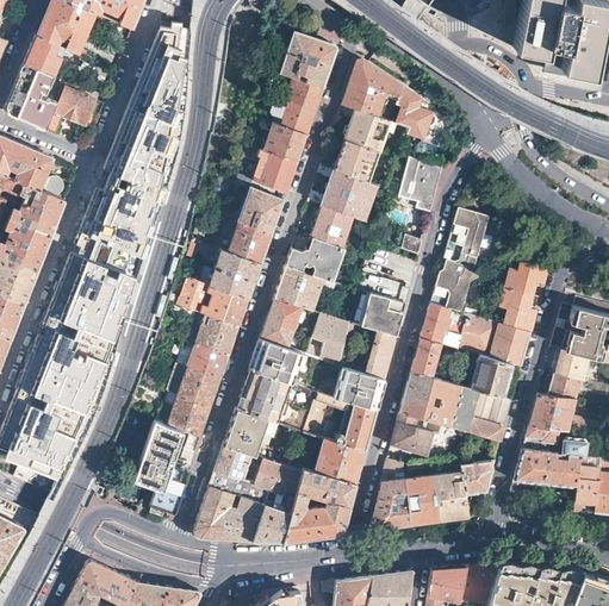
[(50,0),(44,17),(36,37),(60,47),(61,42),(68,44),(66,49),(78,55),(80,50),(87,33),(95,14),(87,10),(84,8),(81,13),(75,11),(78,5),(66,0),(50,0)]
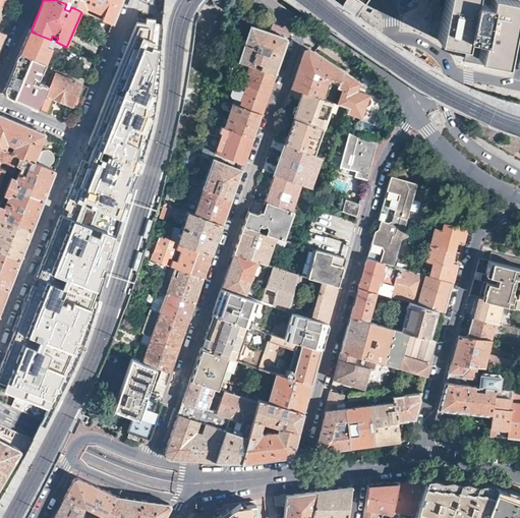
[(56,0),(66,4),(68,0),(72,2),(71,7),(74,8),(77,0),(56,0)]
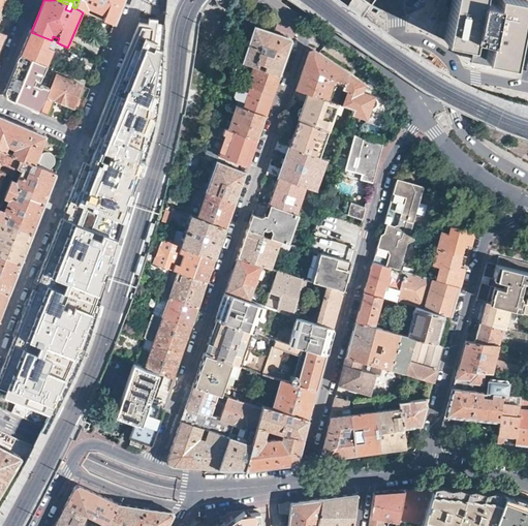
[(79,0),(75,8),(83,12),(116,28),(125,0),(79,0)]
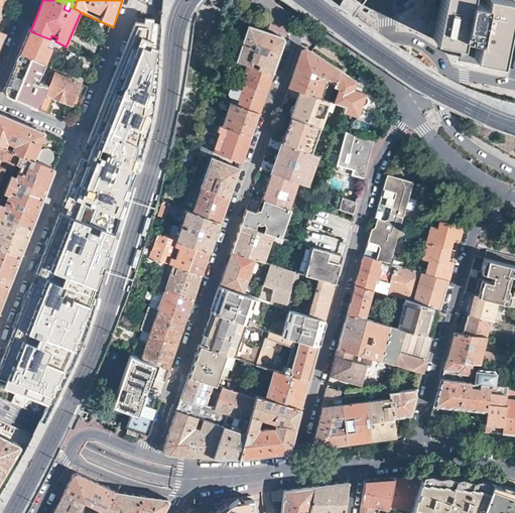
[(514,0),(441,0),(432,40),(461,47),(458,58),(505,69),(514,22),(514,0)]
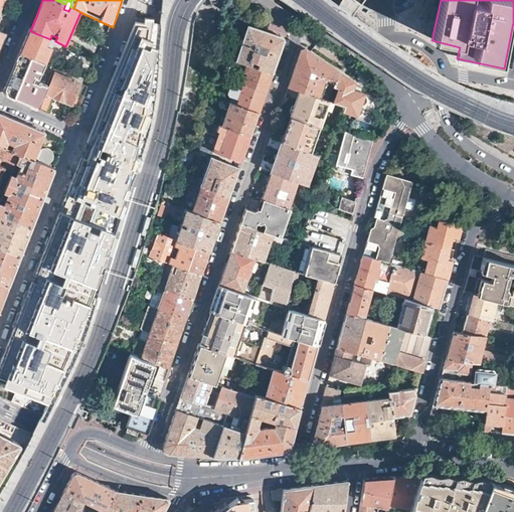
[(17,12),(6,7),(3,15),(14,20),(17,12)]
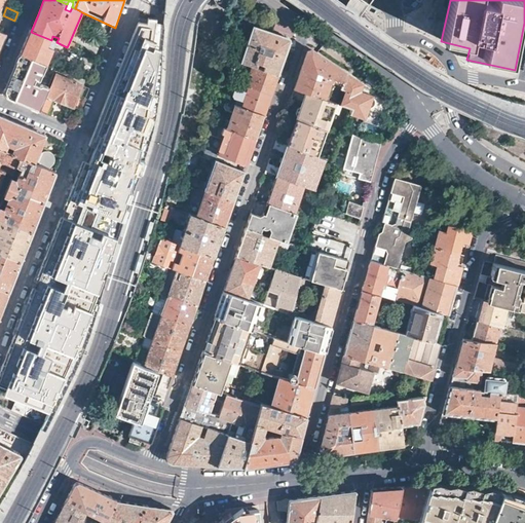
[(139,25),(112,91),(149,103),(154,72),(157,54),(159,27),(156,26),(156,22),(148,21),(148,26),(139,25)]
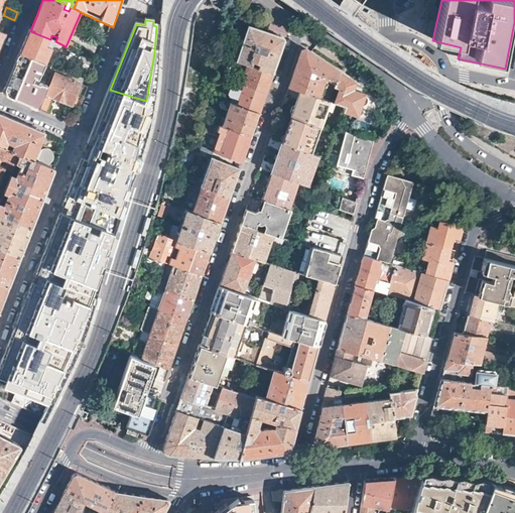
[(278,60),(285,41),(283,39),(249,27),(237,63),(242,65),(251,69),(253,65),(260,67),(258,71),(273,76),(277,63),(278,60)]
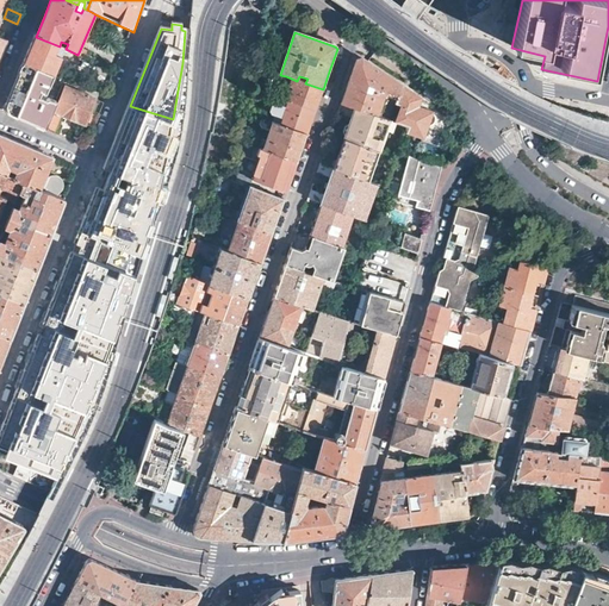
[(28,56),(24,64),(55,77),(66,49),(60,47),(36,37),(28,56)]
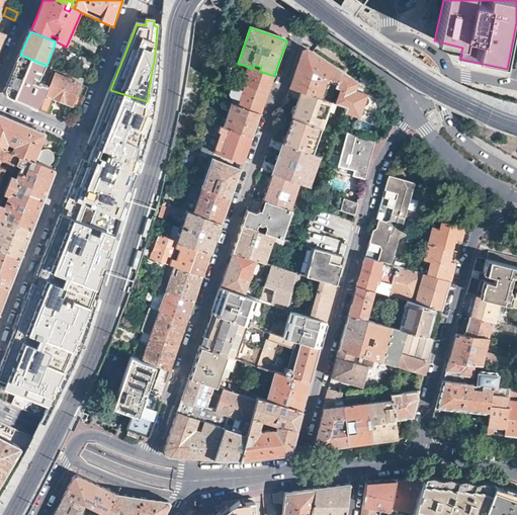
[(298,68),(291,89),(321,99),(327,84),(336,86),(335,89),(337,90),(342,74),(313,54),(309,51),(303,53),(298,67),(298,68)]
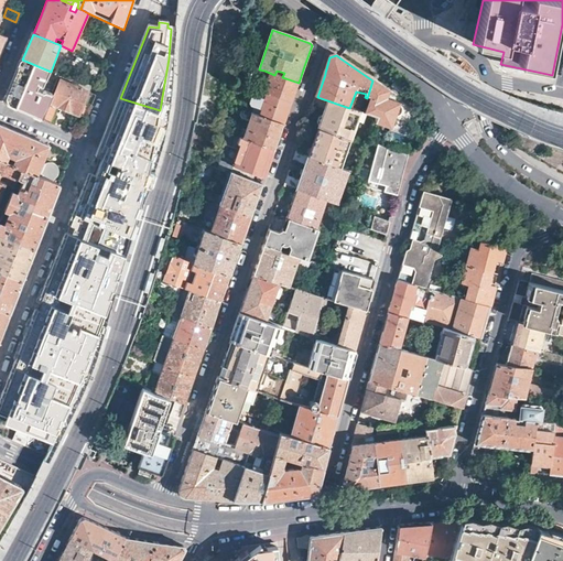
[(12,107),(43,120),(46,112),(53,95),(46,93),(45,92),(42,93),(36,90),(39,86),(43,88),(51,72),(22,60),(19,69),(13,83),(7,98),(7,100),(7,103),(7,104),(8,105),(10,107),(12,107)]
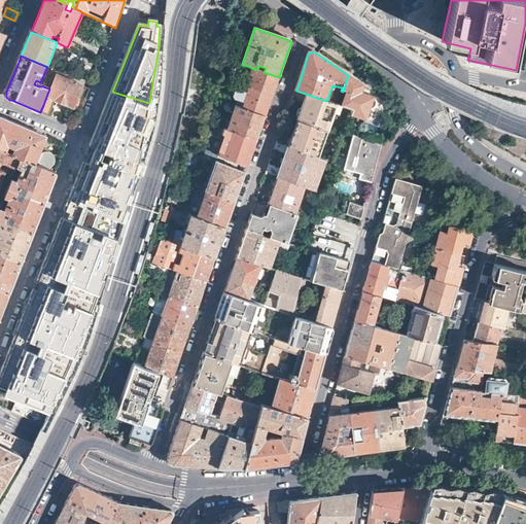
[(244,74),(253,77),(249,89),(272,97),(276,85),(279,77),(264,72),(256,70),(247,66),(244,74)]
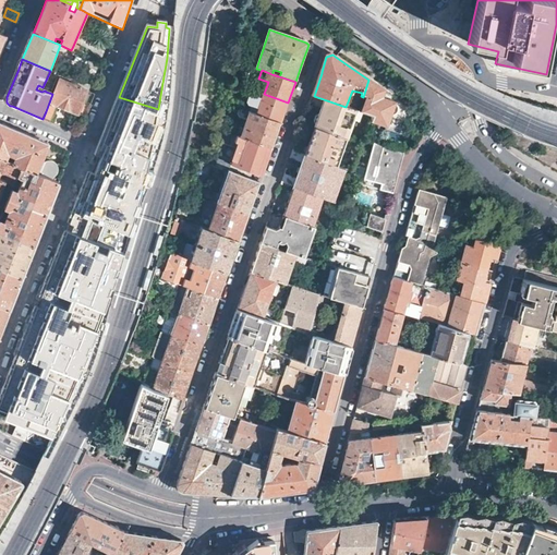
[(61,75),(58,81),(61,82),(52,104),(86,118),(95,96),(67,84),(69,79),(61,75)]
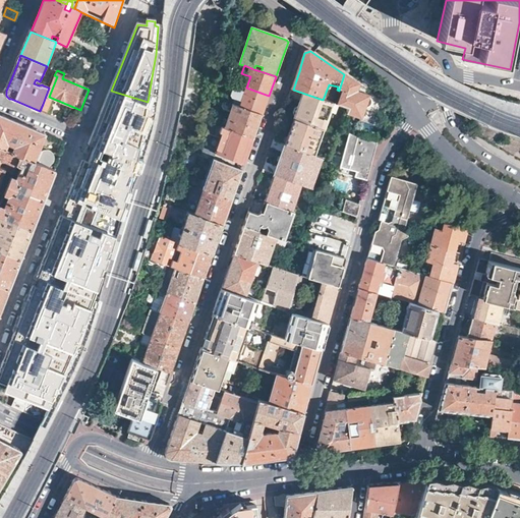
[(338,106),(339,106),(350,110),(349,114),(361,119),(365,109),(367,109),(368,109),(370,107),(371,107),(372,106),(372,104),(372,102),(371,100),(371,99),(369,98),(370,96),(357,92),(360,84),(344,74),(339,91),(343,92),(338,106)]
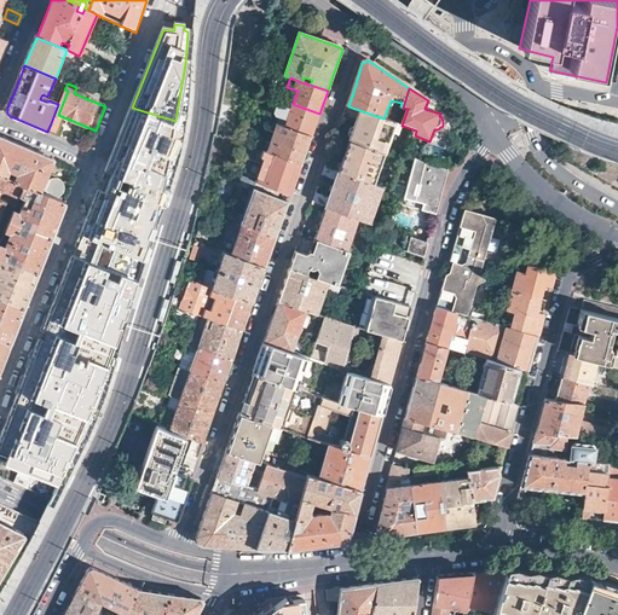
[(315,127),(319,114),(293,104),(292,111),(281,108),(276,109),(273,114),(276,117),(287,122),(284,128),(311,137),(315,127)]
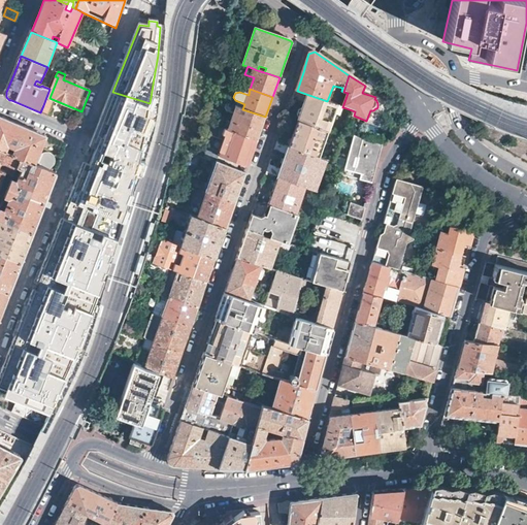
[(293,99),(305,104),(299,121),(326,131),(330,132),(335,115),(340,117),(343,107),(342,107),(338,105),(327,101),(297,91),(293,99)]
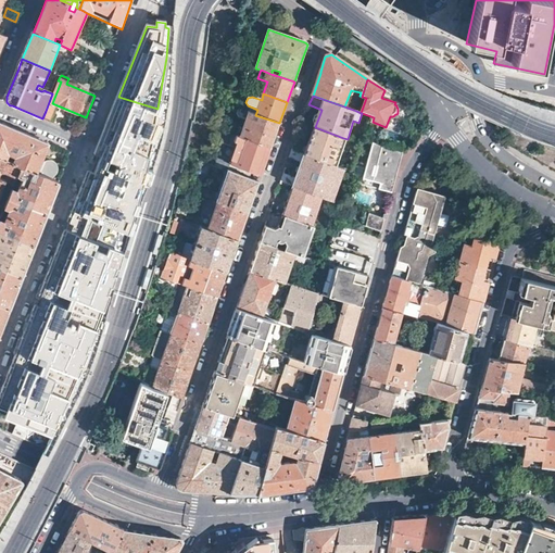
[(118,97),(65,233),(120,253),(146,171),(158,109),(118,97)]
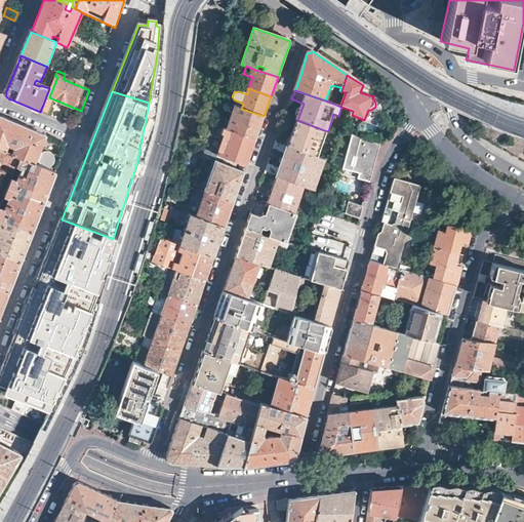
[(259,128),(264,116),(241,109),(226,103),(224,110),(225,113),(231,115),(229,122),(220,120),(219,122),(217,127),(225,130),(255,141),(259,128)]
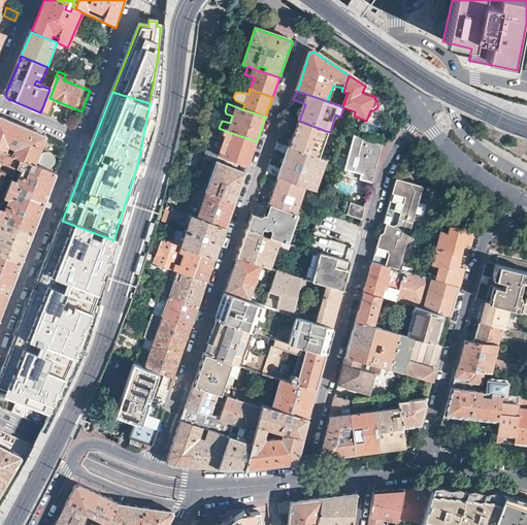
[(43,105),(40,112),(43,113),(48,116),(52,108),(43,105)]
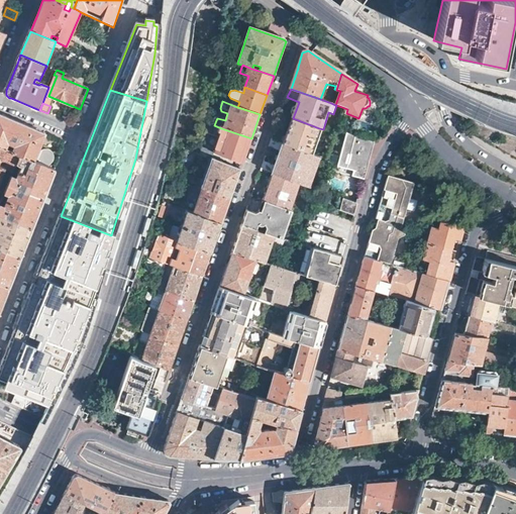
[(0,149),(19,158),(49,170),(50,167),(52,167),(53,167),(54,166),(55,165),(56,164),(56,163),(57,161),(57,160),(57,158),(56,157),(56,155),(55,155),(54,152),(53,151),(50,151),(49,150),(47,150),(45,150),(44,151),(43,152),(42,153),(38,151),(45,135),(25,126),(0,116),(0,149)]
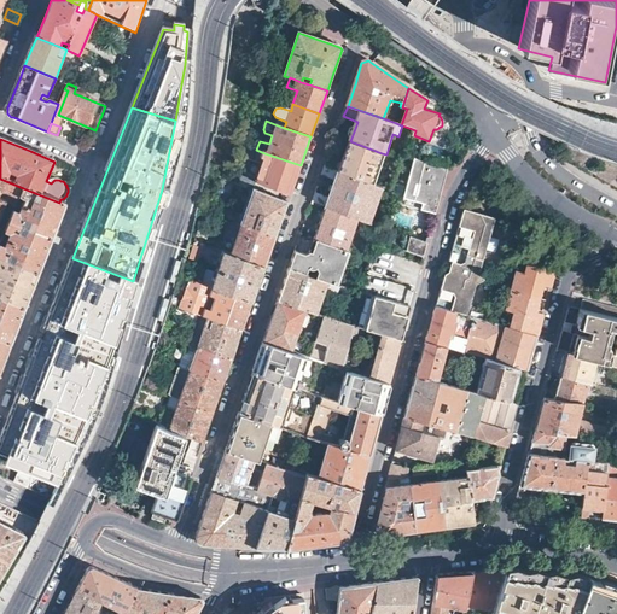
[(382,153),(350,141),(339,174),(371,185),(382,153)]
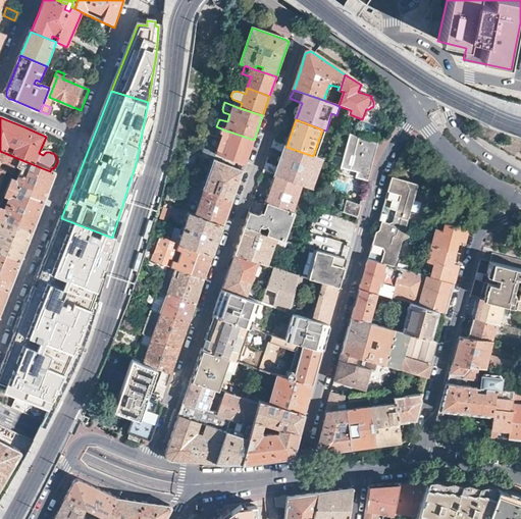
[(249,154),(254,140),(223,130),(221,135),(224,136),(216,155),(245,166),(249,154)]
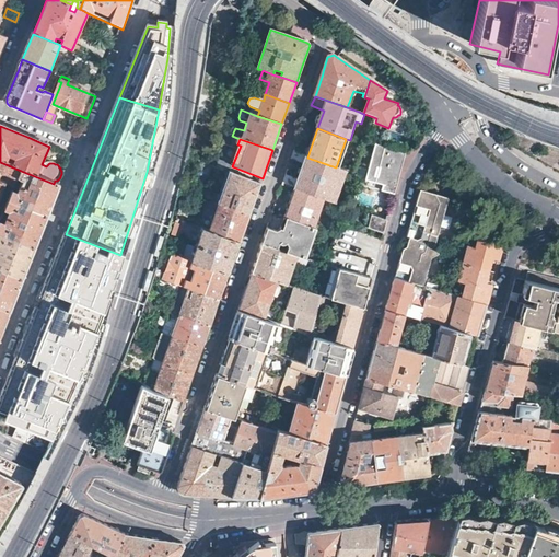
[(350,140),(346,139),(336,167),(340,169),(350,140)]
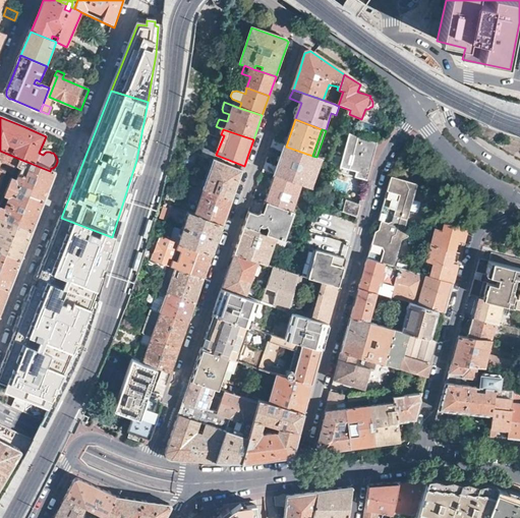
[(378,145),(352,135),(343,169),(358,173),(356,178),(367,181),(372,163),(378,145)]
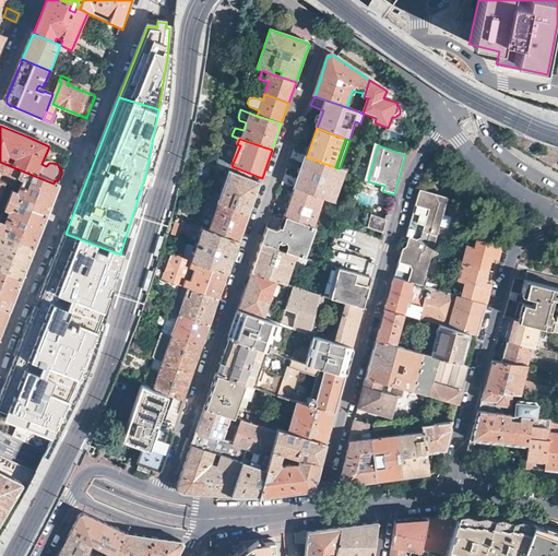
[(283,186),(295,189),(324,200),(333,203),(344,169),(340,168),(335,167),(307,157),(294,152),(291,161),(304,165),(298,180),(286,176),(283,186)]
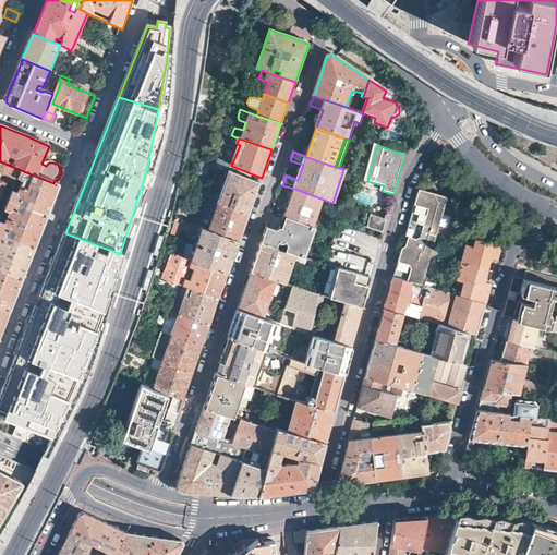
[(21,170),(0,161),(0,176),(1,173),(16,180),(21,170)]
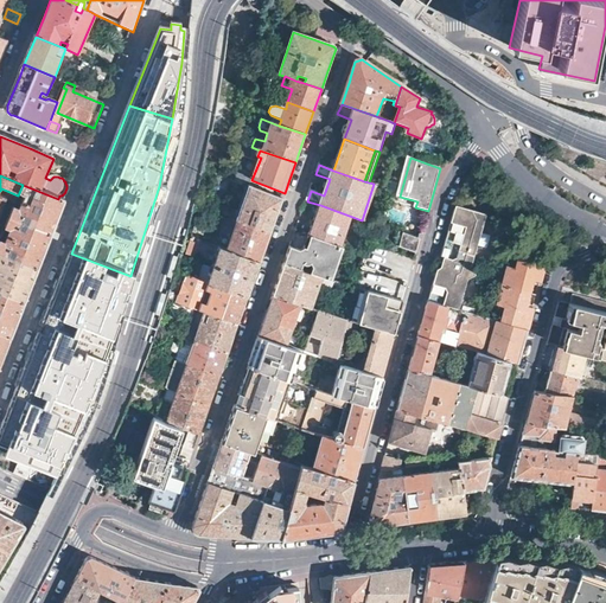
[(252,180),(243,178),(240,187),(248,191),(249,187),(252,180)]
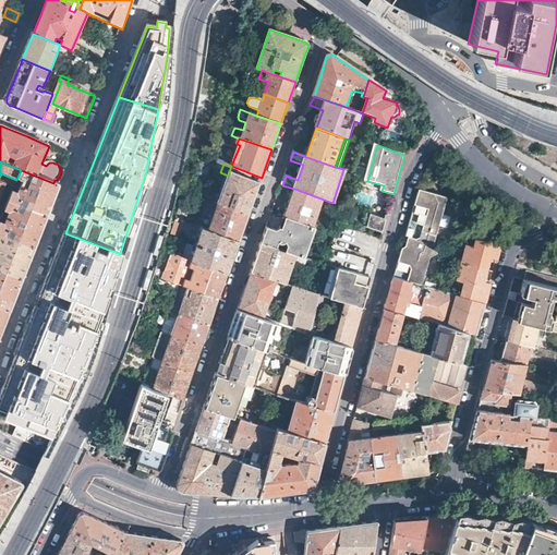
[(347,171),(343,169),(333,203),(336,204),(347,171)]
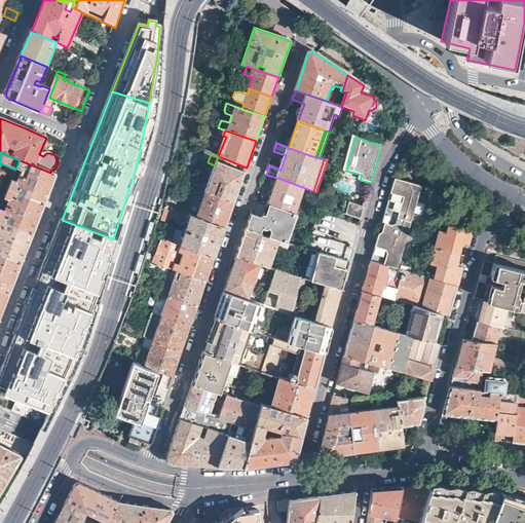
[(50,189),(57,175),(50,173),(20,160),(15,170),(21,172),(16,183),(11,180),(7,190),(45,204),(50,189)]
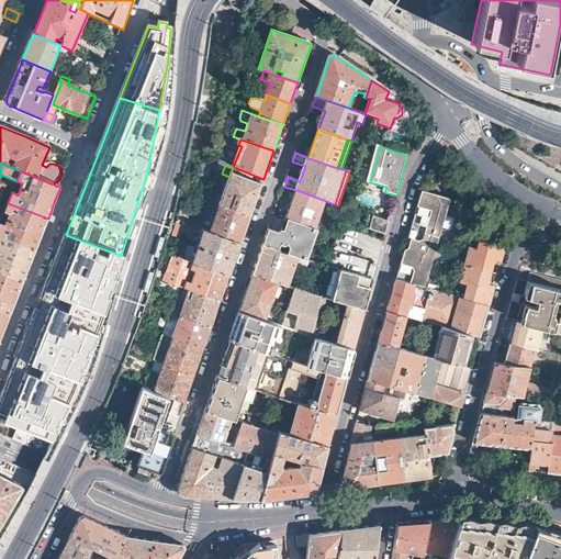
[(256,200),(261,185),(231,174),(229,177),(222,199),(220,204),(250,216),(256,200)]
